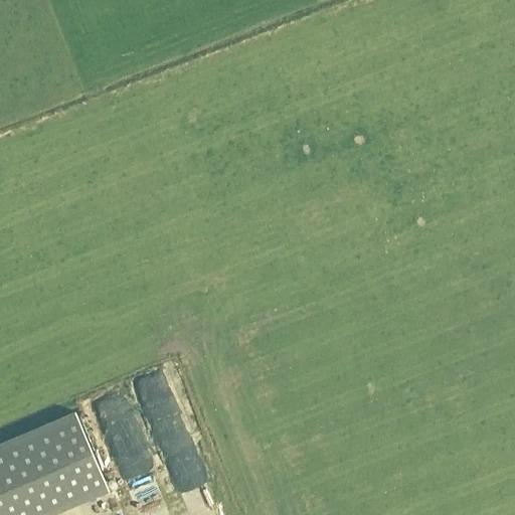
[(92,413),(103,434),(122,422),(111,402),(92,413)]
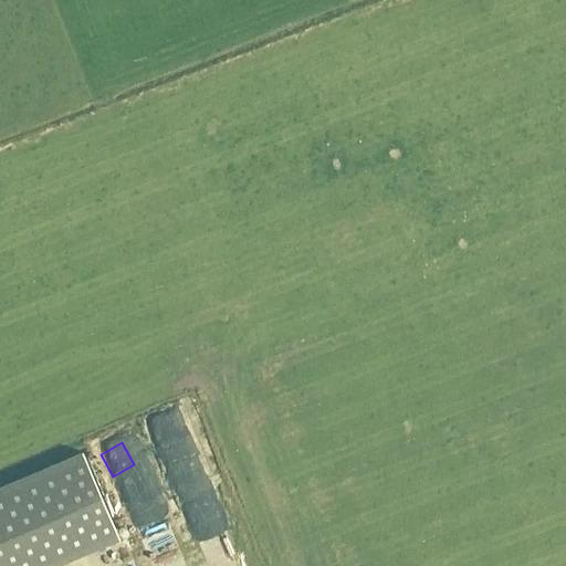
[(0,565),(58,565),(118,541),(81,453),(0,488),(0,565)]
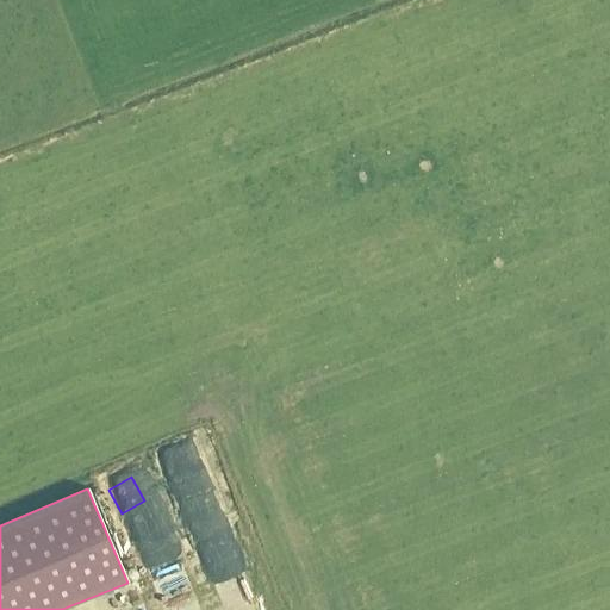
[(176,500),(188,531),(203,527),(209,540),(215,539),(197,492),(176,500)]
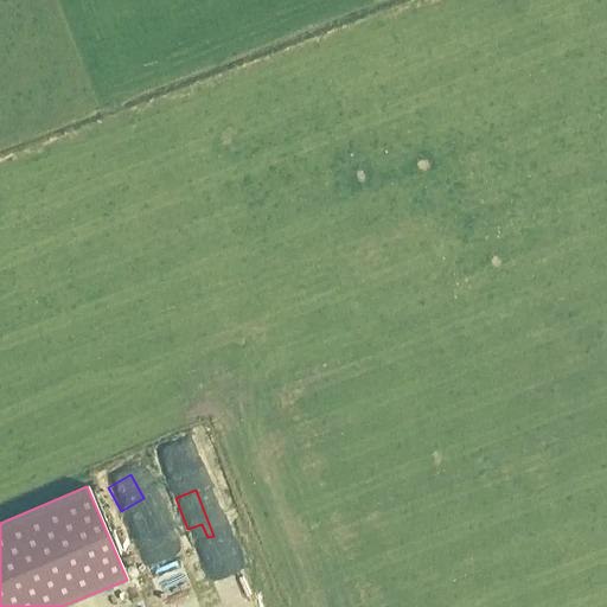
[(116,515),(154,606),(168,606),(187,600),(147,502),(116,515)]
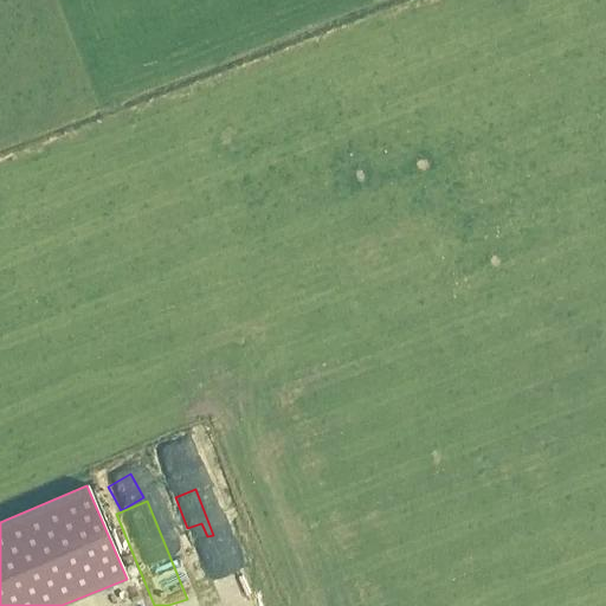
[(221,541),(193,553),(205,584),(233,573),(221,541)]
